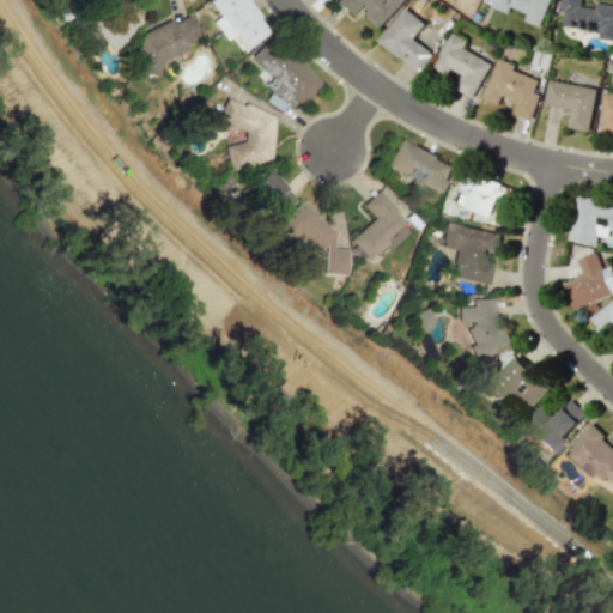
[(97,0),(115,13),(123,0),(97,0)]
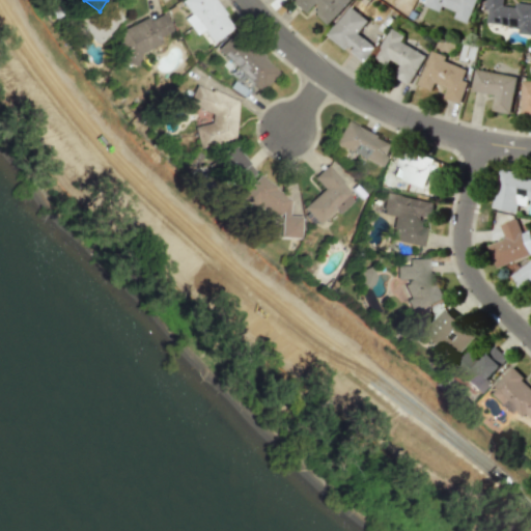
[(177,0),(194,24),(190,27),(195,33),(200,30),(210,43),(231,28),(211,0),(177,0)]
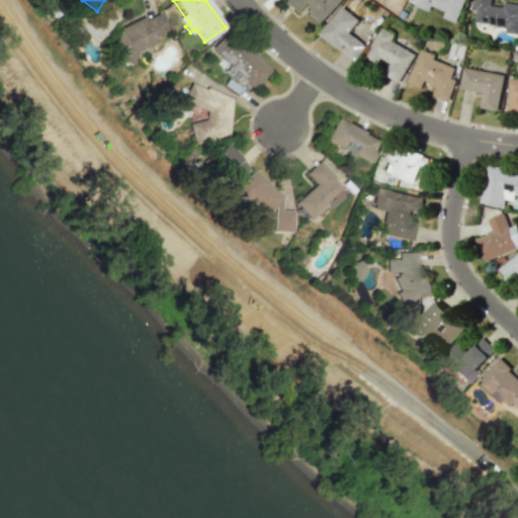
[(341,0),(281,0),(281,1),(294,13),(301,5),(320,23),(341,0)]
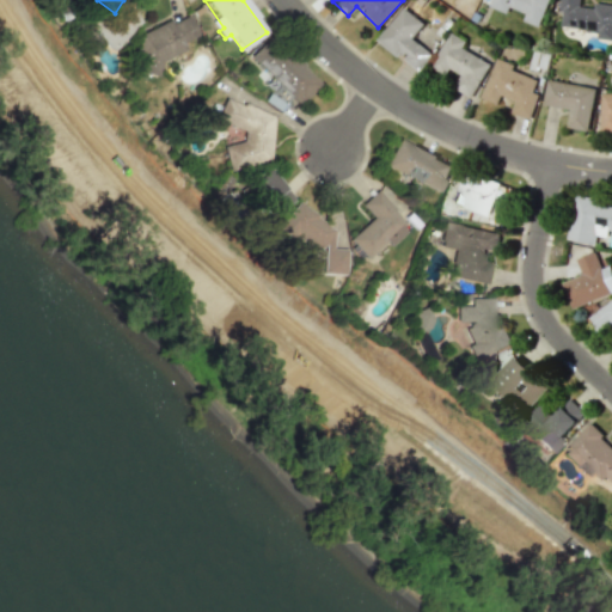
[(489,0),(488,6),(507,13),(509,7),(525,13),(522,20),(539,26),(548,0),(489,0)]
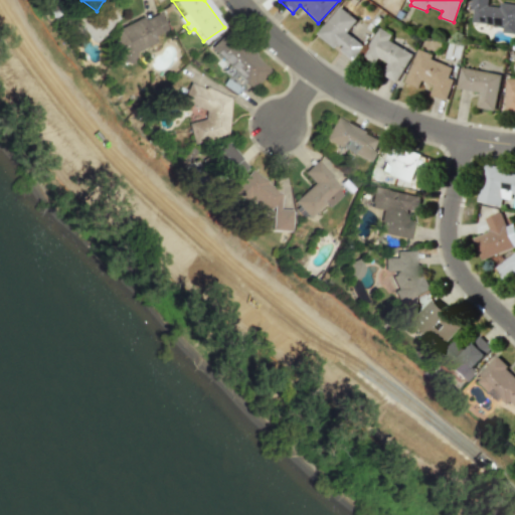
[(514,3),(500,2),(500,7),(488,5),(488,0),(472,0),(470,22),(503,26),(502,32),(514,33),(514,3)]
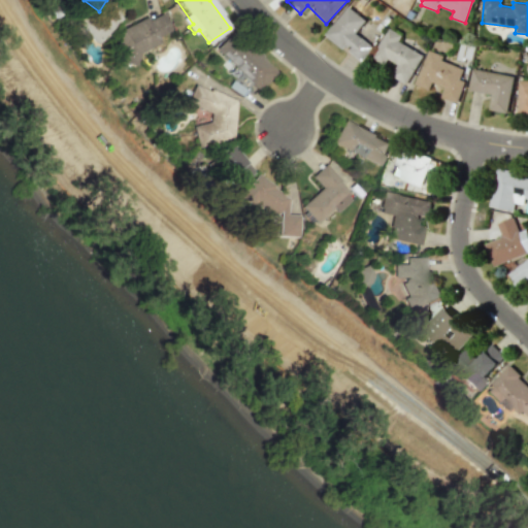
[(100,9),(92,18),(81,7),(71,18),(95,43),(120,21),(106,6),(101,11),(100,9)]
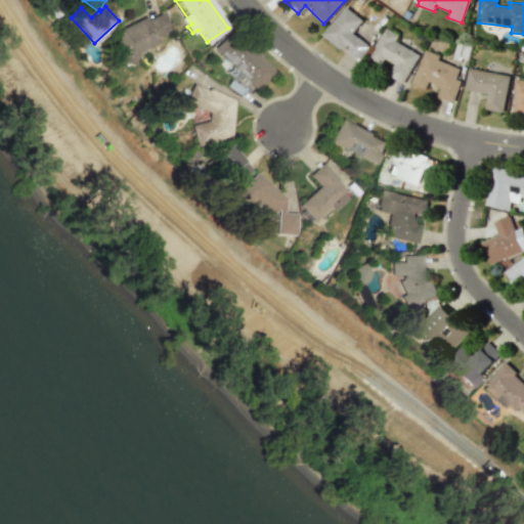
[(322,35),(341,49),(342,47),(359,60),(370,47),(353,33),(362,19),(345,6),(322,35)]
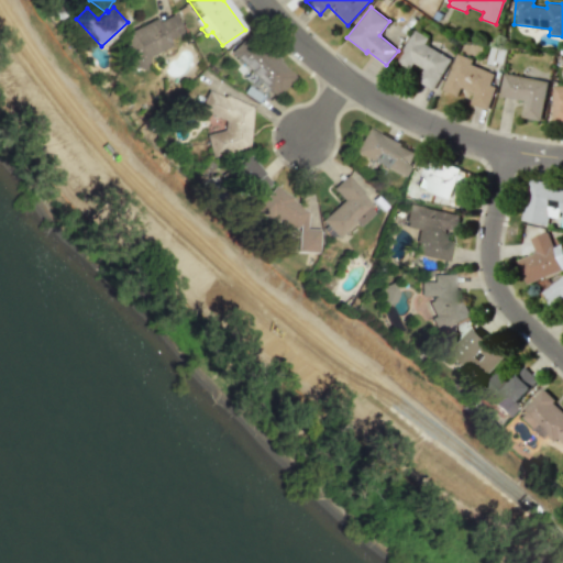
[(180,33),(173,14),(156,21),(155,19),(119,34),(132,67),(144,62),(143,57),(169,46),(166,40),(180,33)]
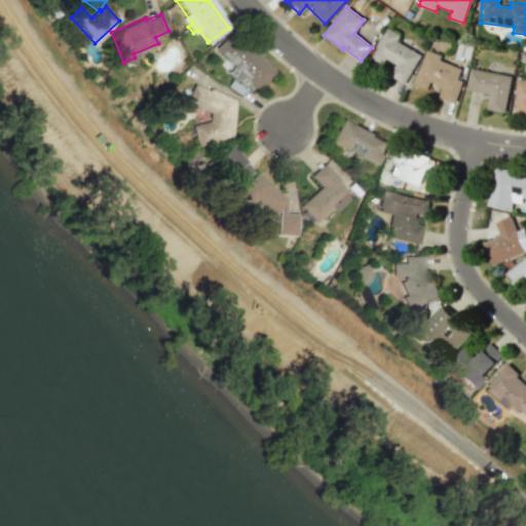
[(406,84),(421,54),(397,41),(400,35),(386,28),(370,58),(383,65),(386,59),(396,64),(389,76),(406,84)]
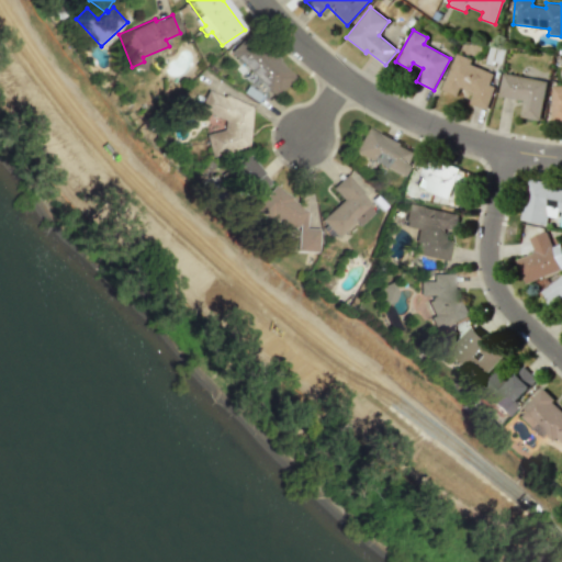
[(273,97),(292,77),(246,32),(227,52),(273,97)]
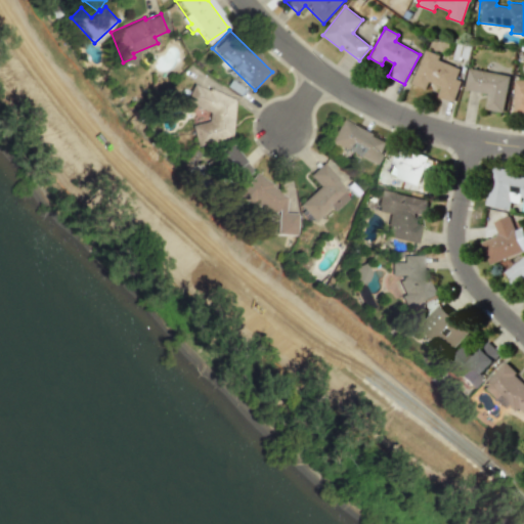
[(412,85),(426,89),(428,82),(441,86),(438,97),(454,102),(461,79),(456,78),(461,68),(444,63),(446,56),(423,50),(412,85)]
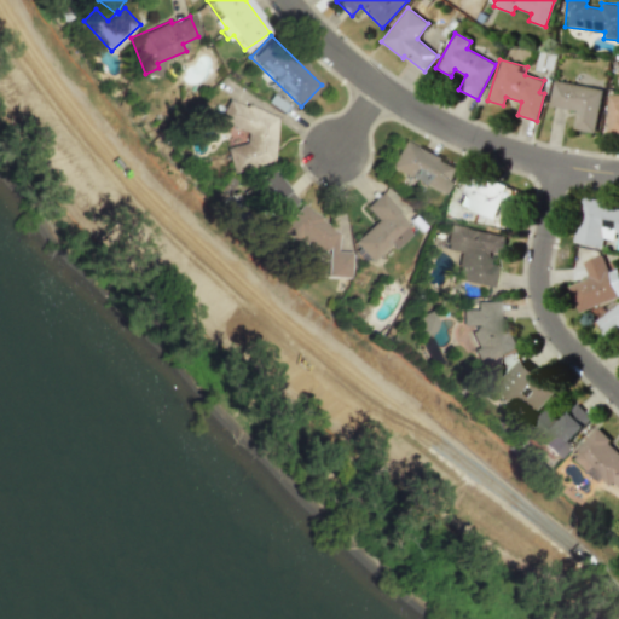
[(595,132),(602,90),(554,80),(549,105),(576,110),(573,128),(595,132)]
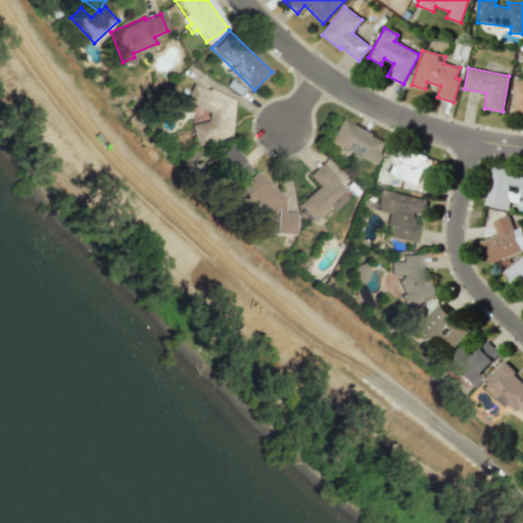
[(513,110),(522,110),(522,81),(514,81),(513,110)]
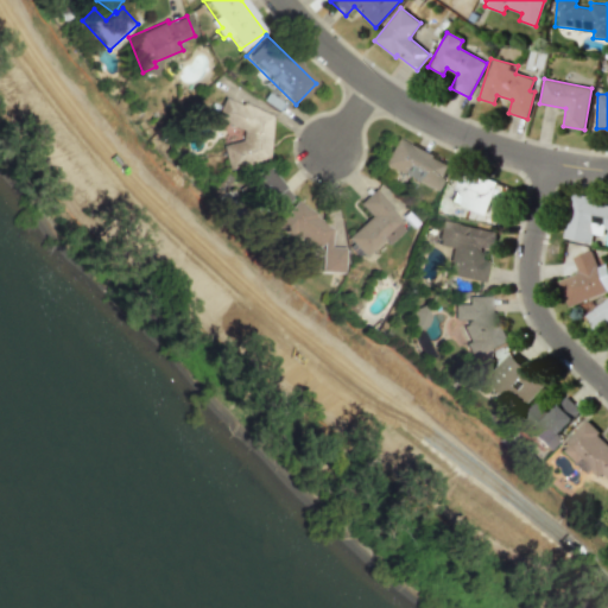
[(214,119),(244,131),(238,145),(230,143),(226,153),(257,166),(276,118),(222,96),(214,119)]
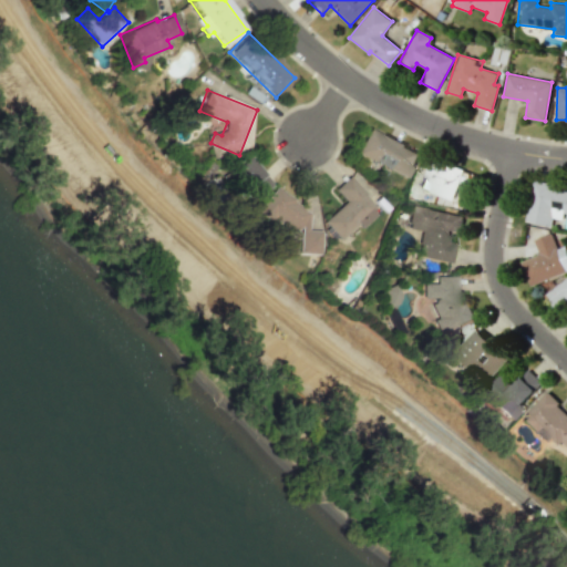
[(406,177),(419,151),(367,127),(356,154),(406,177)]
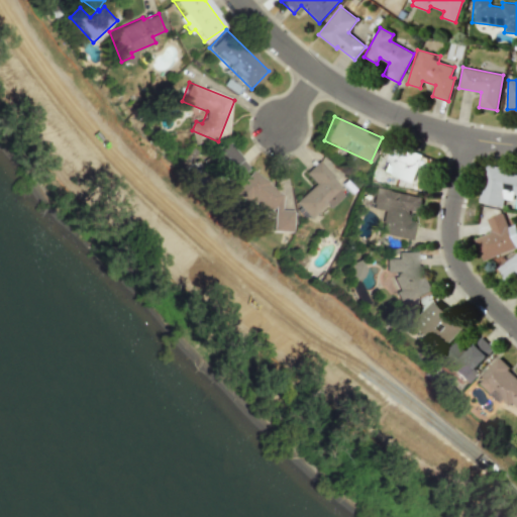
[(246,169),(225,141),(207,154),(229,183),(246,169)]
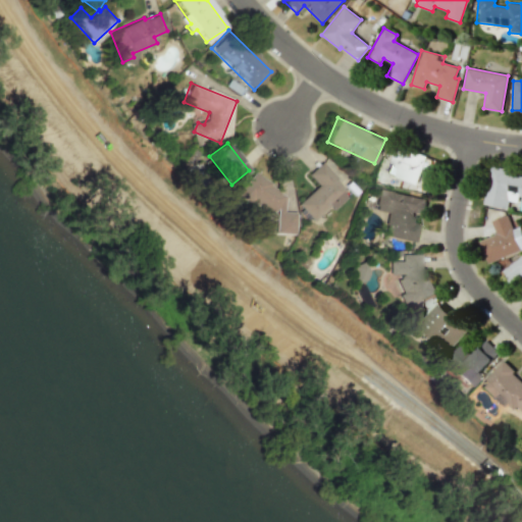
[(385,173),(416,185),(425,158),(396,147),(385,173)]
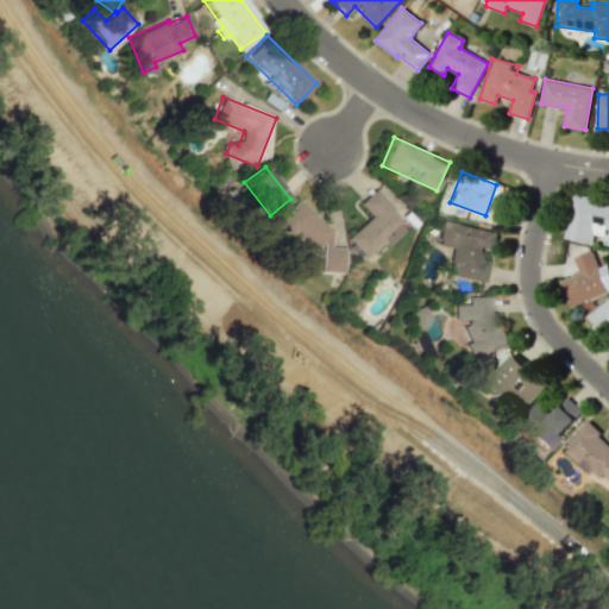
[(370,215),(346,238),(364,257),(382,239),(388,245),(407,227),(372,190),(358,203),(370,215)]
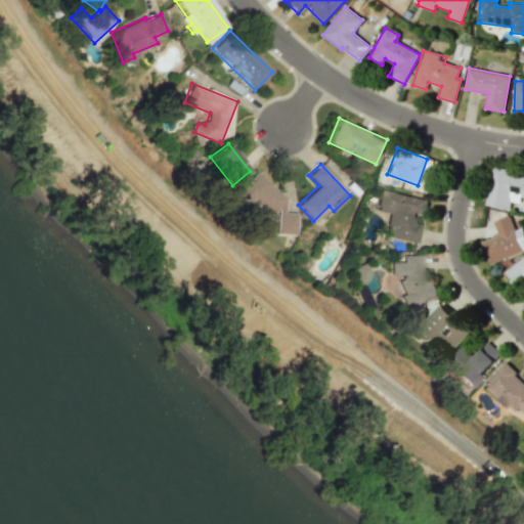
[(486,206),(509,209),(512,195),(523,198),(523,175),(492,170),(486,206)]
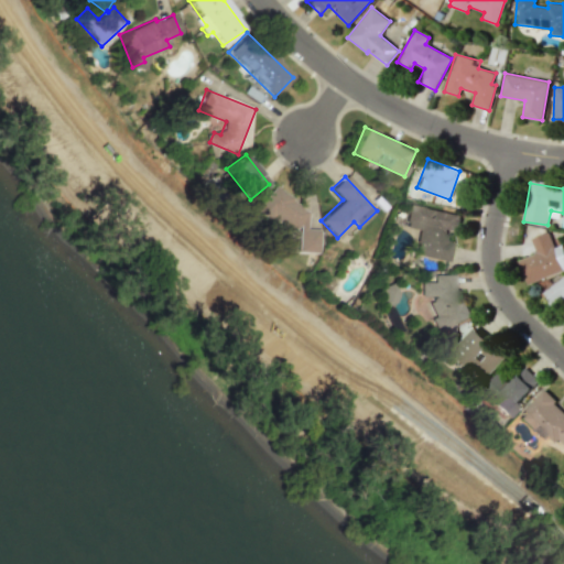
[(317,252),(318,229),(305,229),(306,212),(293,203),(293,198),(273,185),(256,210),(267,217),(272,218),(288,228),(297,229),(296,251),(317,252)]
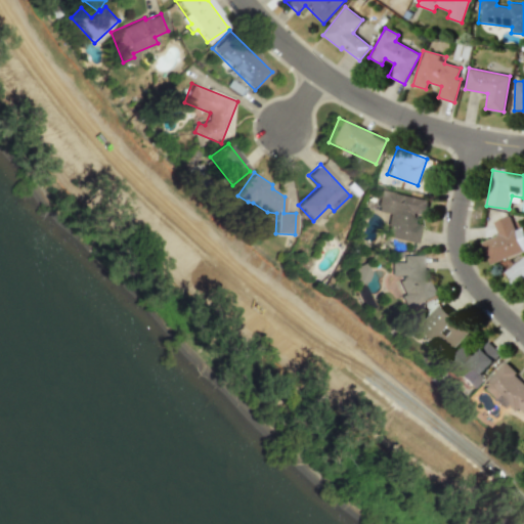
[(427,199),(380,190),(376,212),(389,214),(385,237),(416,243),(420,224),(412,223),(415,214),(425,216),(427,199)]
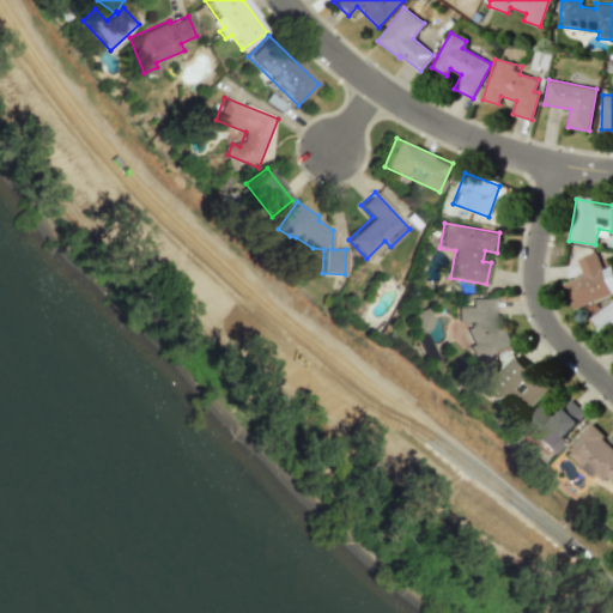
[(612,292),(612,272),(611,266),(602,269),(595,252),(577,259),(583,275),(564,283),(574,308),(612,292)]
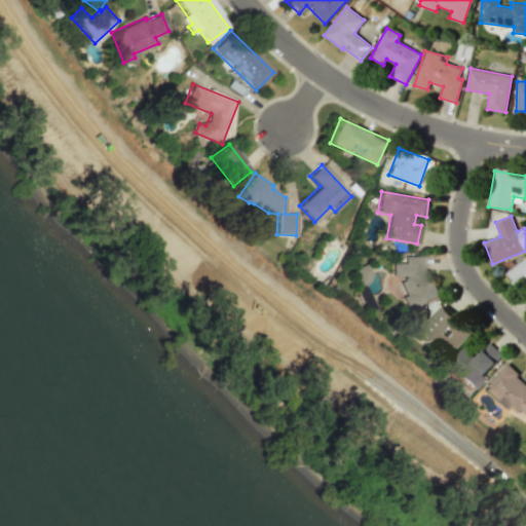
[(423,256),(404,256),(403,264),(391,263),(391,276),(399,282),(403,292),(403,299),(407,309),(440,296),(433,279),(427,279),(423,268),(423,256)]
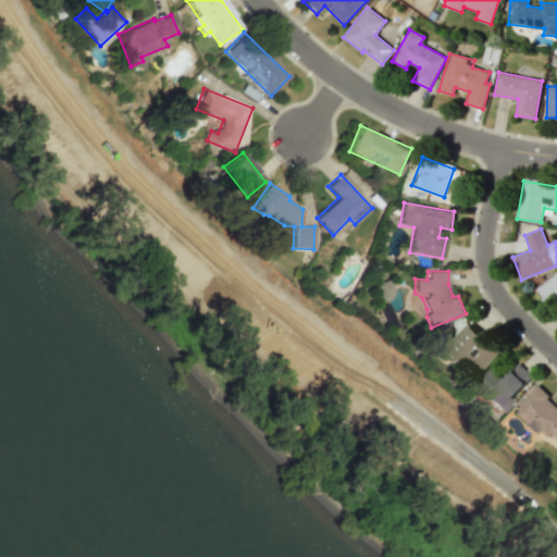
[(556,272),(536,287),(545,301),(556,294),(556,309),(556,272)]
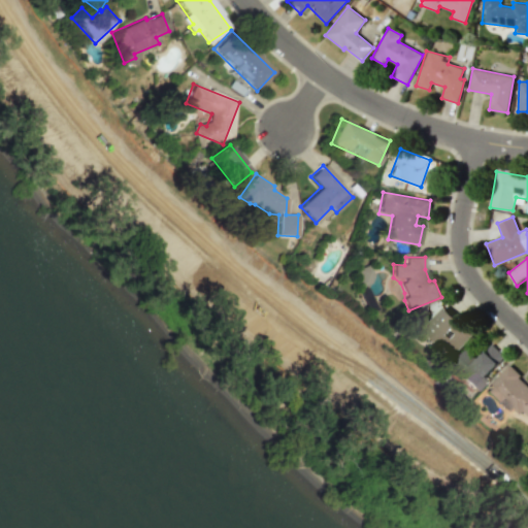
[(351,276),(358,288),(373,277),(365,266),(351,276)]
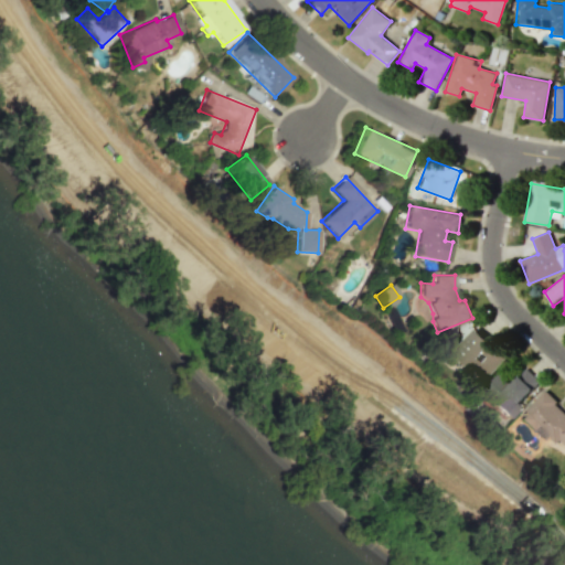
[(454,351),(484,381),(508,356),(477,327),(454,351)]
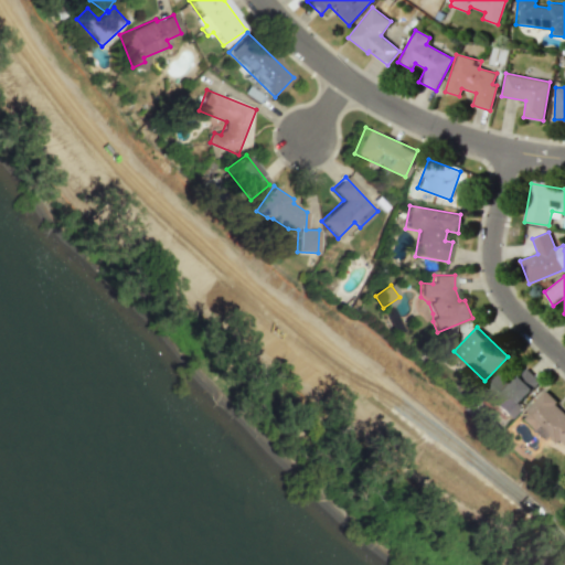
[(540,381),(525,368),(510,384),(499,373),(483,390),(496,401),(491,405),(504,418),(540,381)]
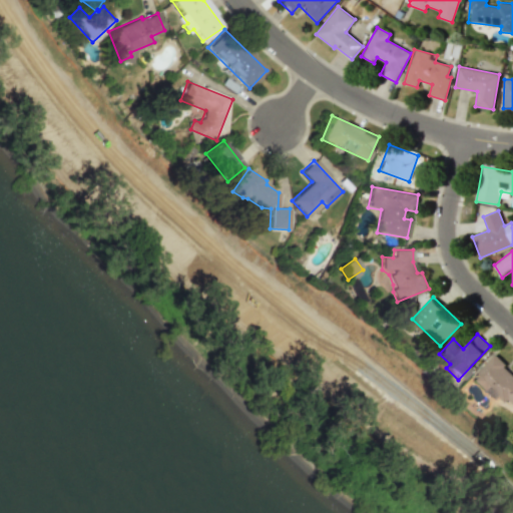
[(512,374),(495,355),(470,379),(481,391),(487,385),(505,404),(508,400),(512,404),(512,374)]
